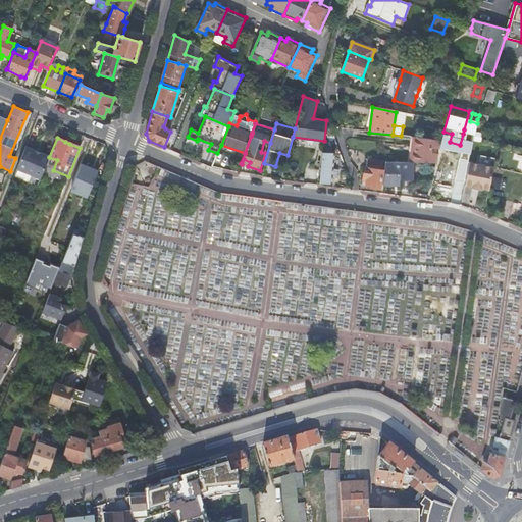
[(441,141),(414,138),(413,148),(417,149),(415,162),(411,162),(411,163),(413,163),(436,163),(441,141)]
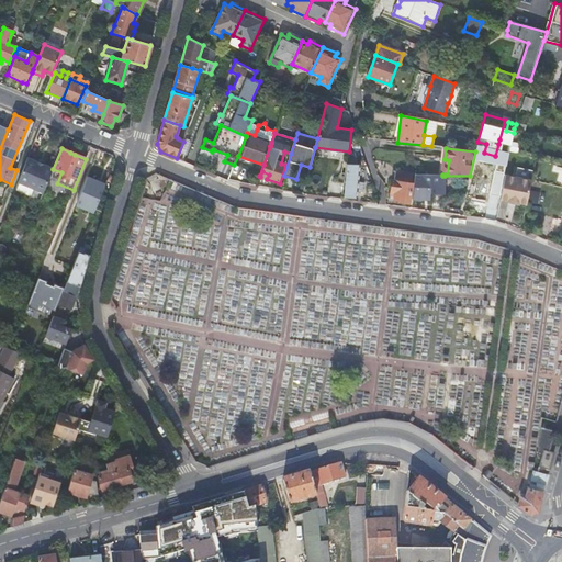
[(53,169),(27,158),(18,182),(43,193),(53,169)]
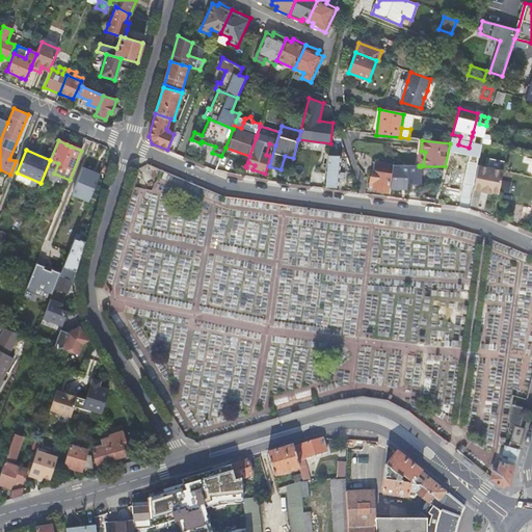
[(341,157),(336,157),(329,156),(326,187),(338,188),(338,182),(339,173),(341,157)]
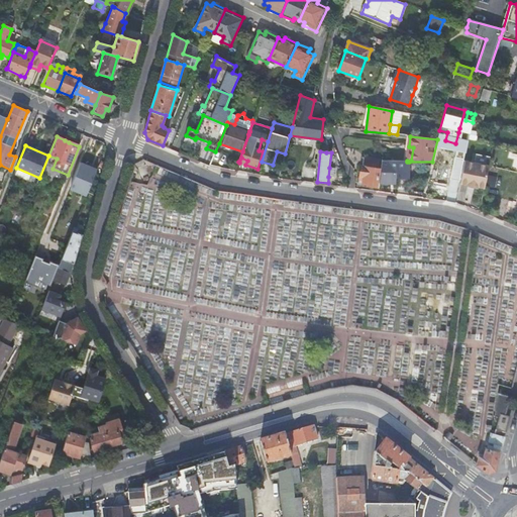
[(364,158),(363,167),(360,166),(359,176),(363,177),(362,184),(368,185),(368,186),(377,187),(381,160),(364,158)]
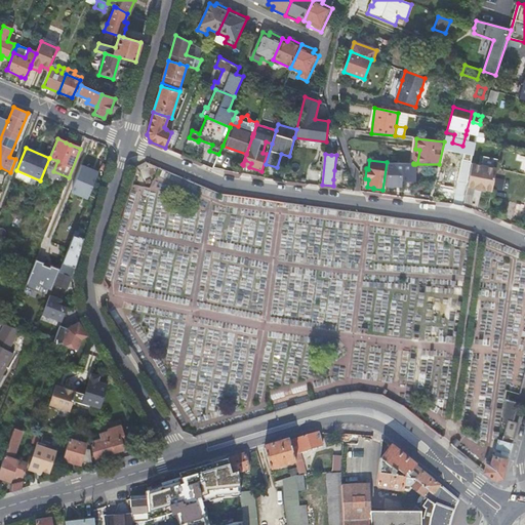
[(415,182),(415,164),(413,164),(395,163),(394,180),(415,182)]
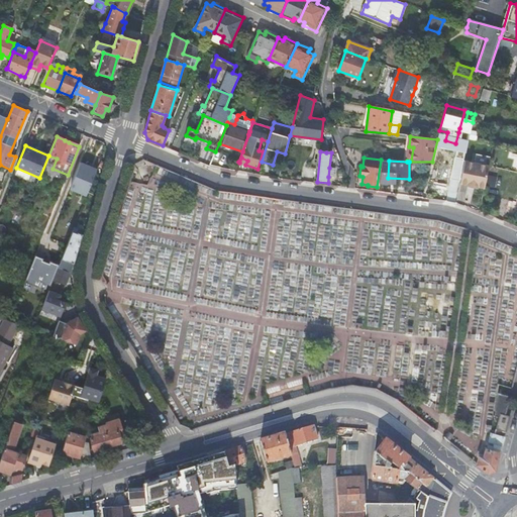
[(485,189),(489,166),(464,161),(462,171),(459,184),(467,185),(467,187),(477,189),(477,187),(485,189)]
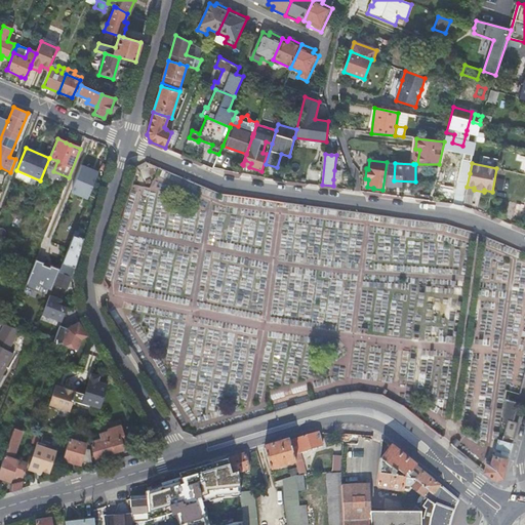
[(467,187),(470,173),(461,171),(457,190),(466,192),(467,187)]
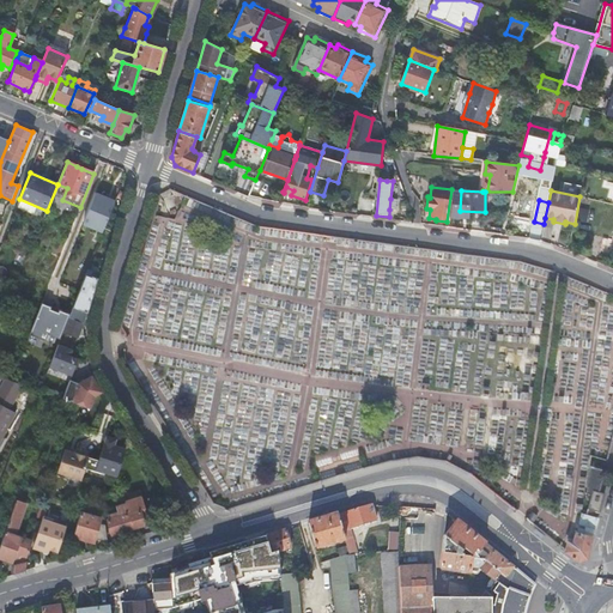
[(541,238),(544,224),(534,222),(530,236),(541,238)]
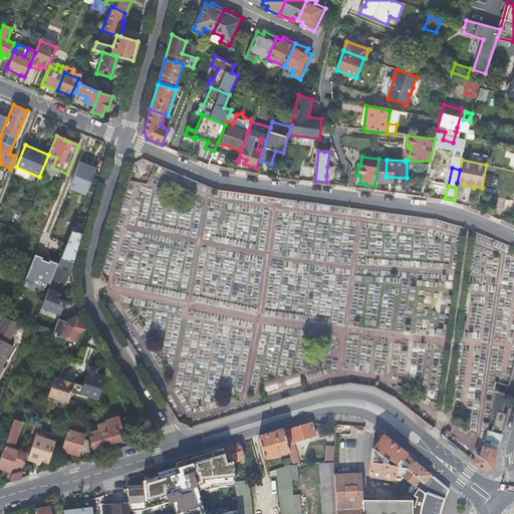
[(81,234),(72,230),(57,266),(70,271),(81,234)]
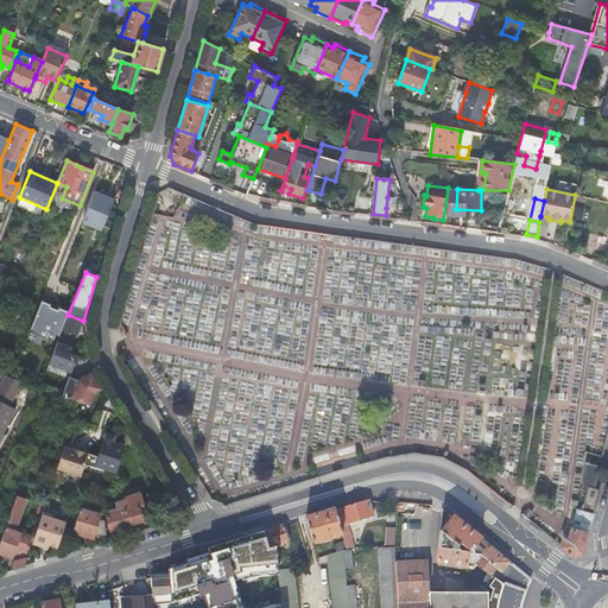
[(83,321),(68,315),(62,330),(77,336),(83,321)]
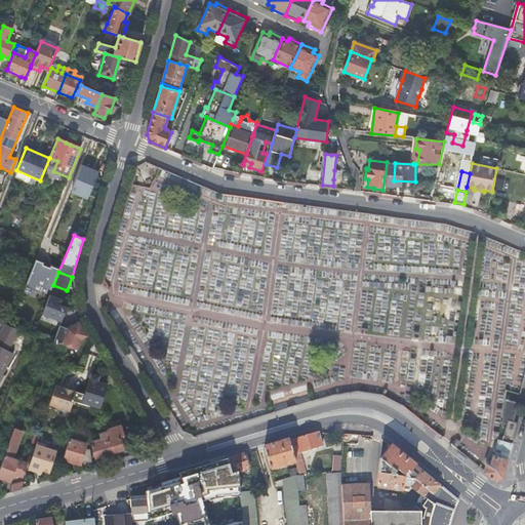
[(62,299),(49,295),(42,314),(62,322),(67,308),(59,305),(62,299)]
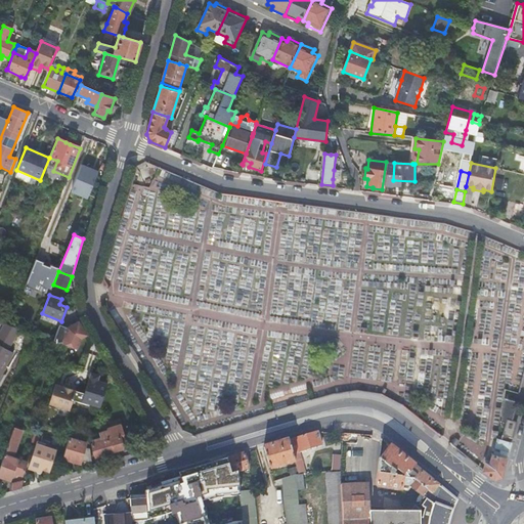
[(67,329),(59,326),(54,340),(68,345),(68,346),(77,349),(81,339),(87,335),(79,320),(68,328),(67,329)]
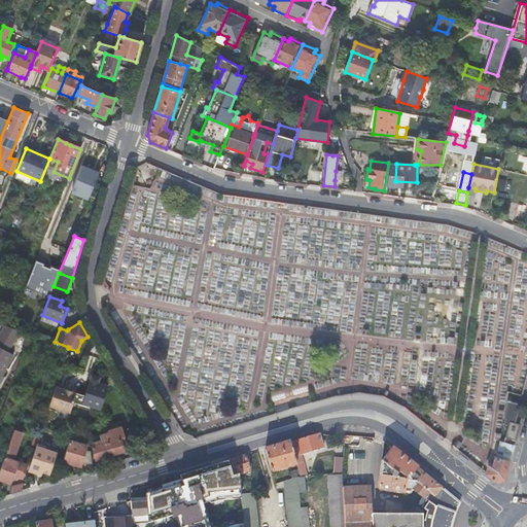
[(8,352),(20,331),(9,327),(3,326),(0,331),(0,379),(13,355),(8,352)]
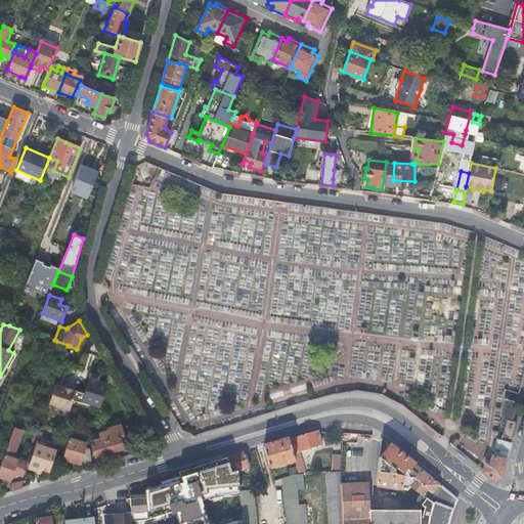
[(337,355),(342,351),(335,344),(331,347),(337,355)]
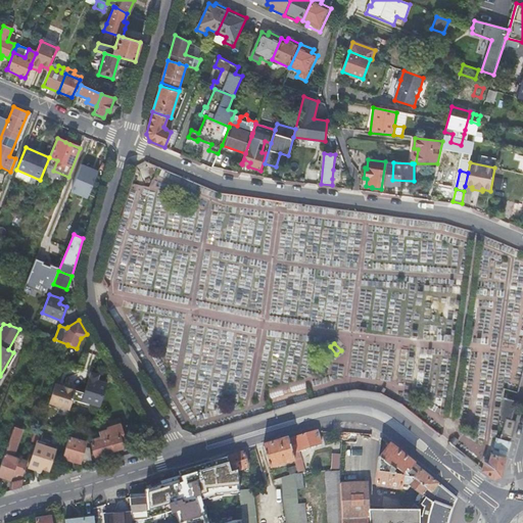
[(99,372),(91,370),(83,397),(100,403),(107,379),(102,378),(100,379),(97,378),(99,372)]
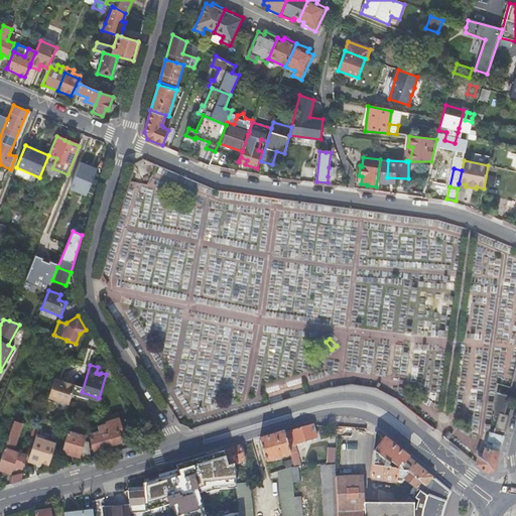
[(62,381),(53,379),(47,398),(68,404),(75,386),(73,385),(73,384),(72,384),(72,385),(63,382),(63,381),(62,381)]
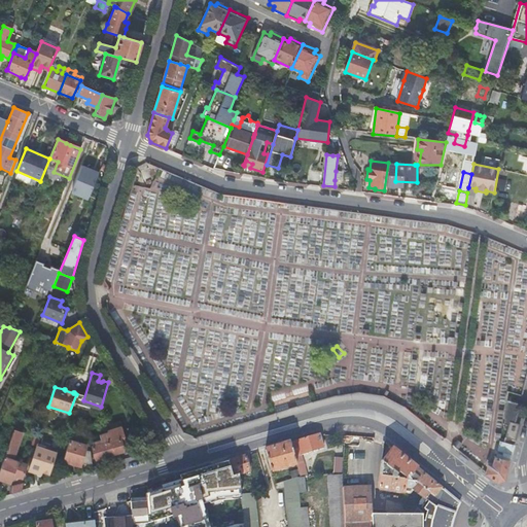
[(516,441),(520,424),(511,421),(505,437),(516,441)]
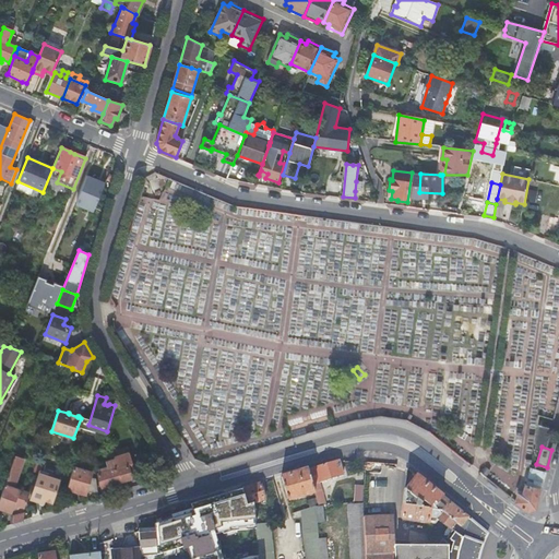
[(98,471),(99,474),(97,475),(100,488),(116,483),(131,478),(128,470),(132,468),(134,477),(147,474),(143,461),(131,465),(128,454),(115,459),(115,460),(107,463),(108,467),(98,471)]
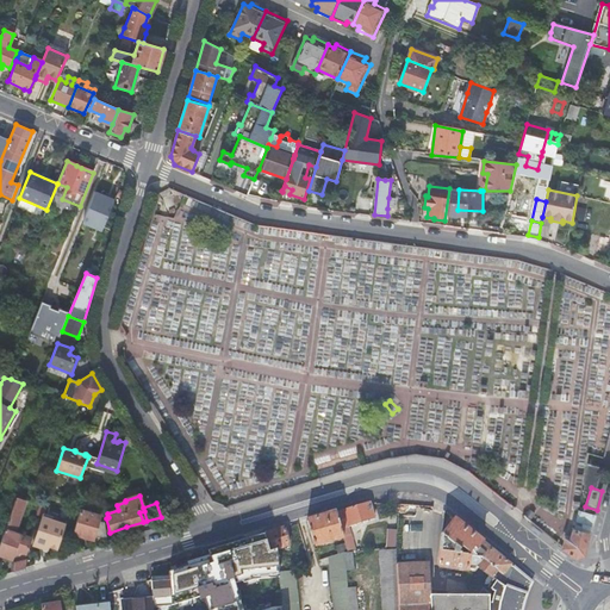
[(25,502),(17,499),(0,543),(0,555),(5,558),(12,561),(16,552),(26,555),(32,539),(16,533),(18,526),(19,520),(25,502)]
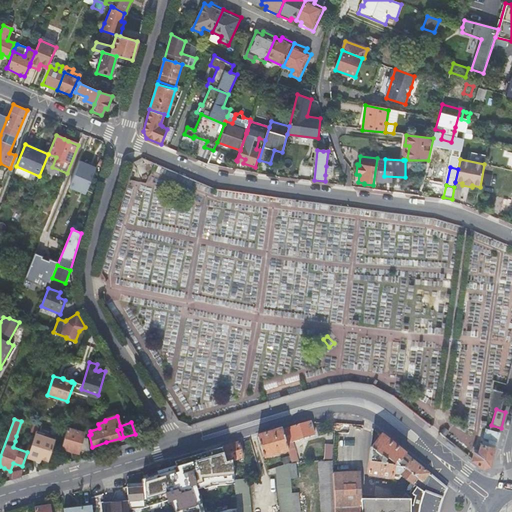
[(282,430),(288,452),(290,457),(292,463),(299,463),(293,442),(314,435),(310,422),(296,426),(282,430)]
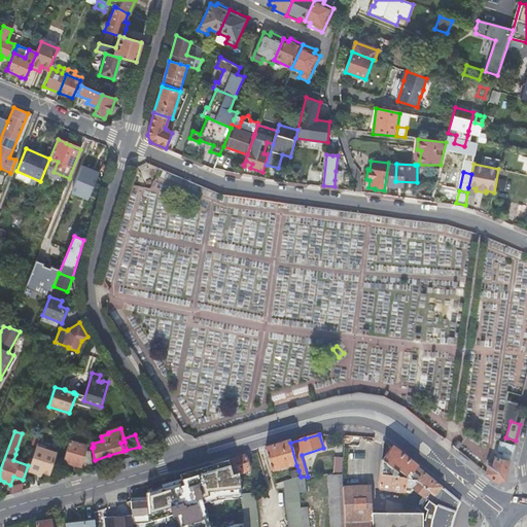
[(81,463),(92,464),(90,452),(84,450),(86,446),(69,441),(63,461),(72,463),(80,466),(81,463)]
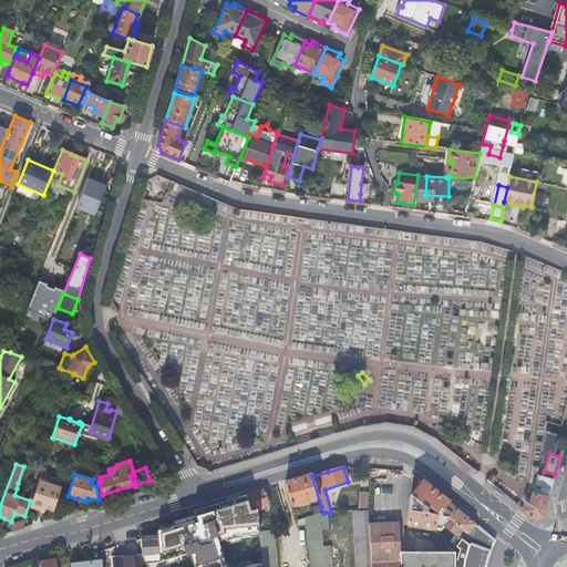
[(550,488),(554,478),(540,475),(539,475),(534,493),(531,503),(526,502),(524,511),(535,518),(543,516),(548,497),(540,495),(543,486),(550,488)]
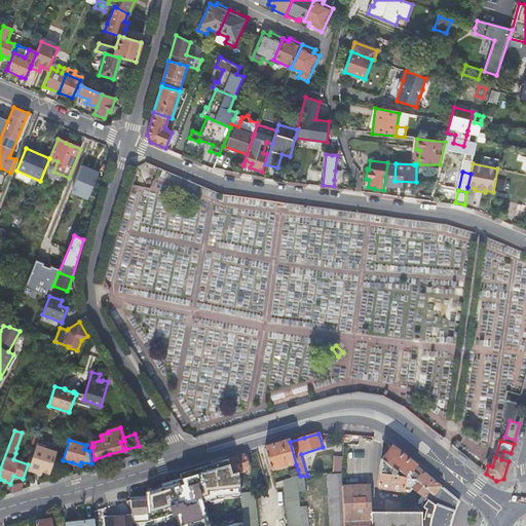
[(265,449),(271,471),(287,465),(287,467),(296,464),(290,442),(277,446),(265,449)]
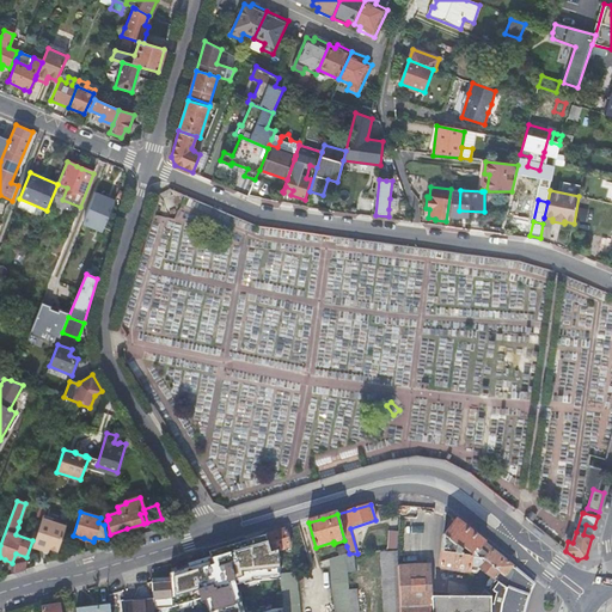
[(53,519),(43,515),(32,548),(41,550),(48,552),(49,549),(57,551),(66,526),(51,521),(53,519)]
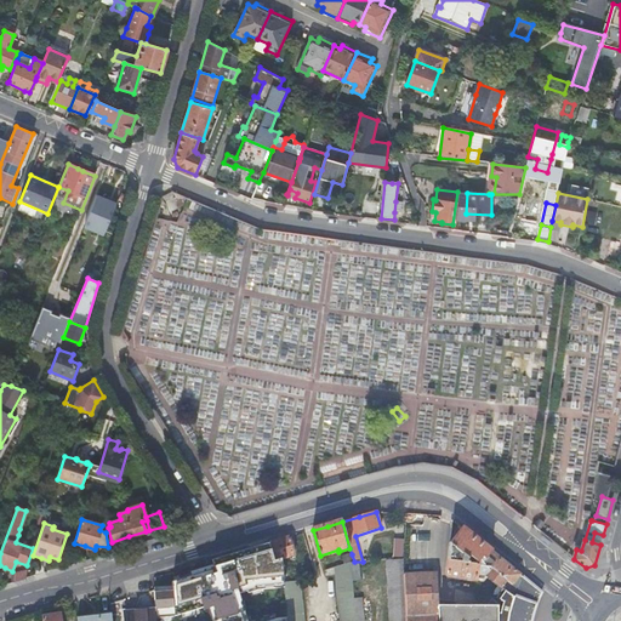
[(404,574),(406,620),(533,620),(534,619),(536,608),(540,600),(543,593),(503,560),(462,528),(449,545),(446,576),(476,580),(484,580),(486,576),(497,585),(494,591),(499,594),(496,599),(502,603),(501,608),(496,610),(494,608),(486,607),(438,599),(437,573),(404,574)]
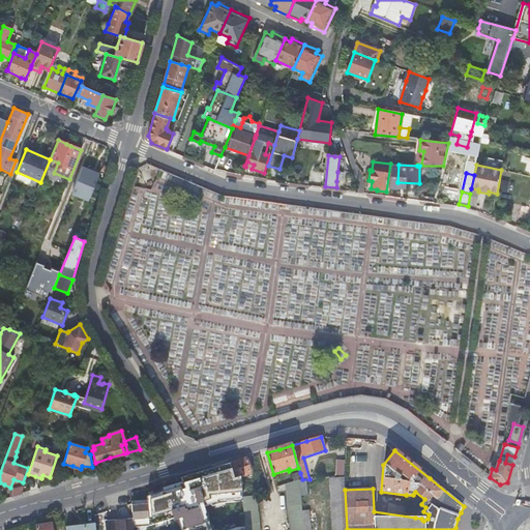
[(344,475),(345,460),(337,460),(336,475),(344,475)]
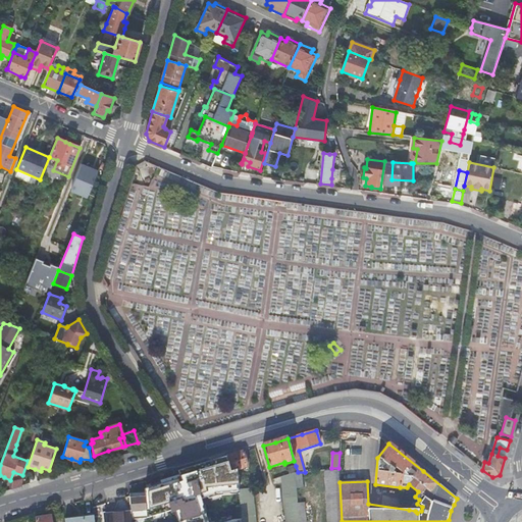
[(227,463),(128,493),(131,513),(132,519),(145,519),(173,511),(175,521),(246,521),(246,519),(226,521),(208,521),(204,500),(240,493),(237,470),(230,472),(227,463)]
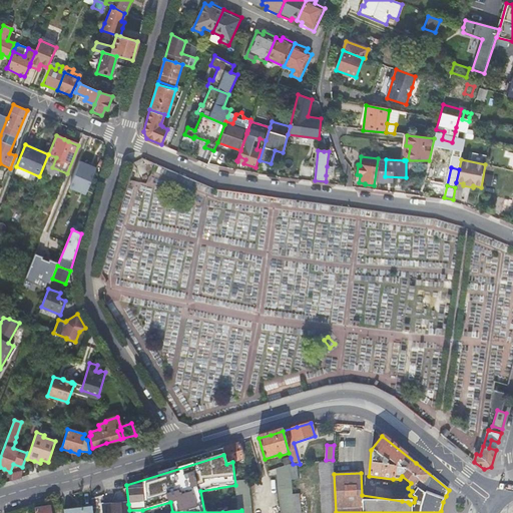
[(285,466),(290,465),(293,464),(291,458),(283,460),(285,466)]
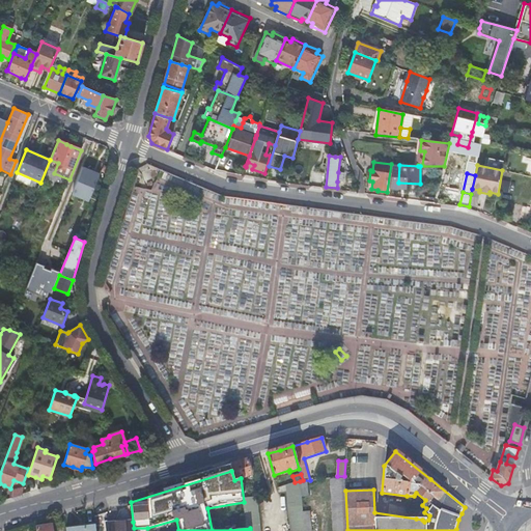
[(344,478),(331,478),(334,530),(347,530),(345,491),(344,478)]
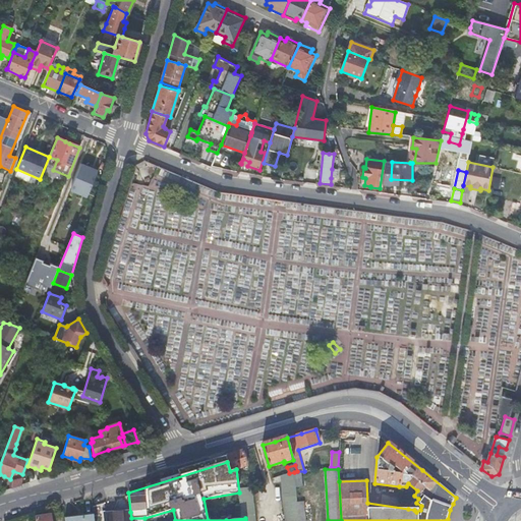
[(289,473),(282,475),(286,520),(305,520),(304,502),(297,502),(296,487),(303,486),(302,471),(294,472),(289,473)]
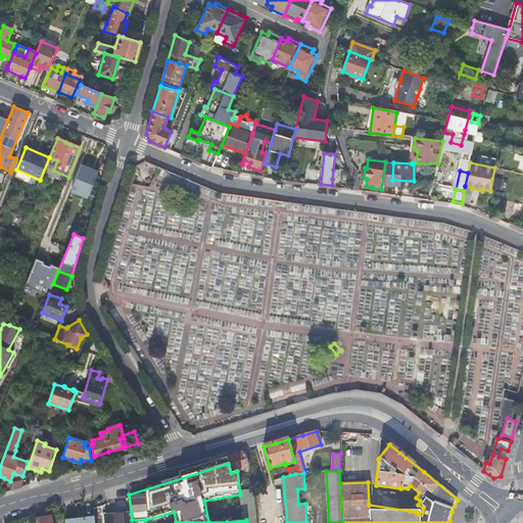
[(24,481),(22,481),(12,484),(13,490),(20,487),(21,487),(24,481)]
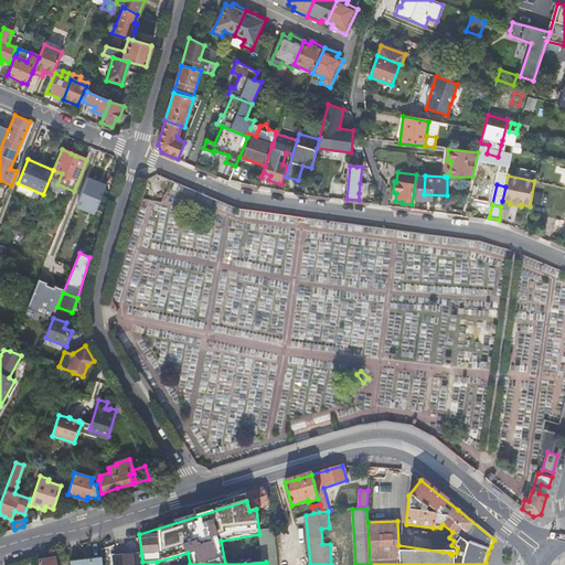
[(447,546),(443,552),(449,553),(451,555),(456,553),(447,546)]
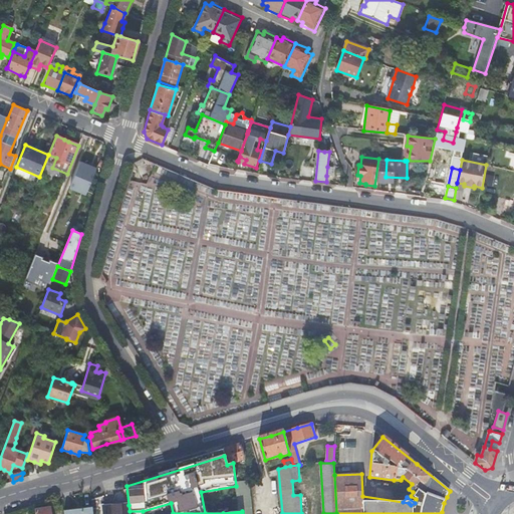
[(130,513),(130,511),(129,505),(103,507),(103,513),(130,513)]
